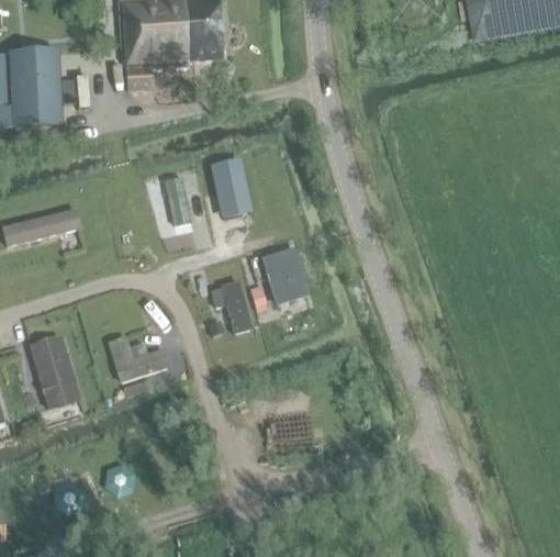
[(215,0),(148,0),(115,2),(119,49),(121,49),(122,70),(123,70),(124,89),(147,88),(146,68),(185,66),(185,62),(220,59),(216,0),(215,0)]
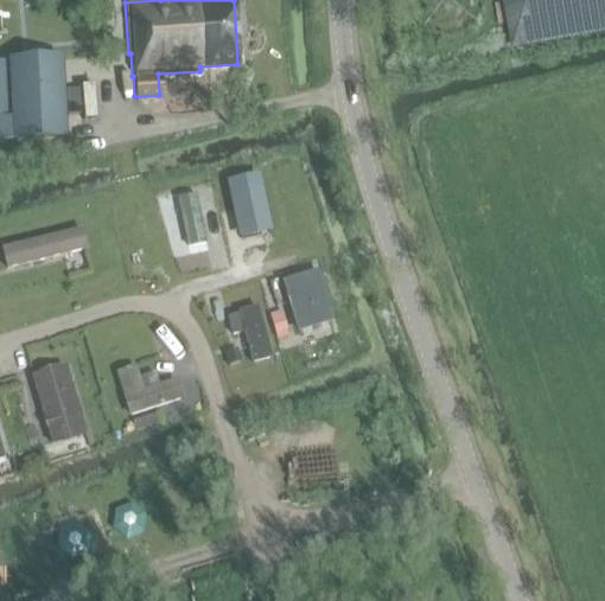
[(501,0),(509,46),(604,29),(604,0),(501,0)]
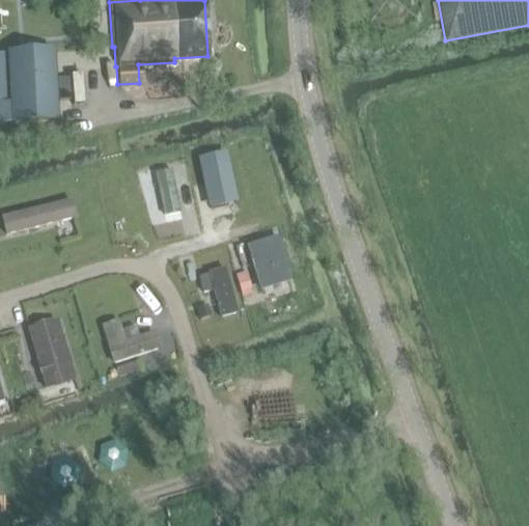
[(11,121),(53,119),(49,48),(7,50),(11,121)]
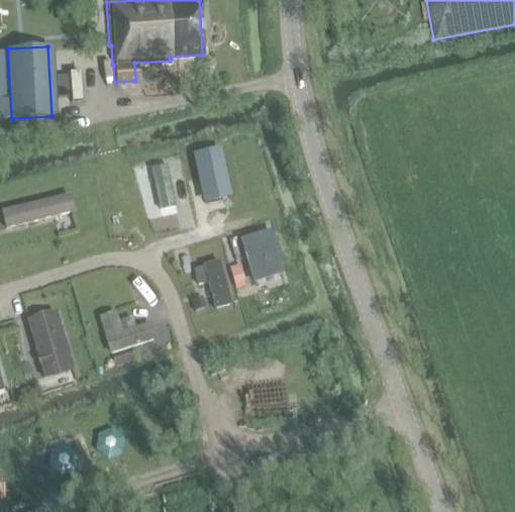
[(0,209),(5,227),(75,209),(70,190),(0,209)]
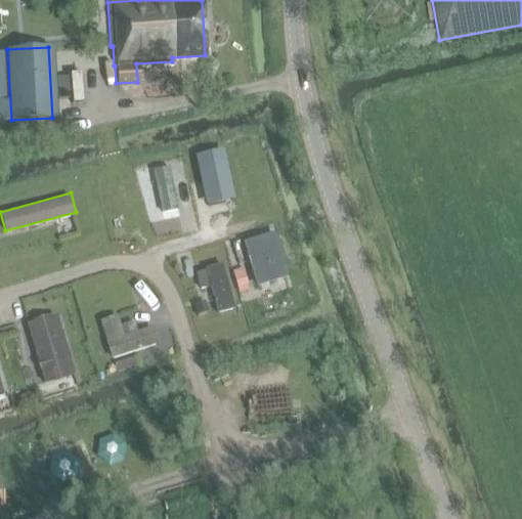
[(196,268),(202,286),(210,283),(218,309),(235,303),(221,260),(196,268)]
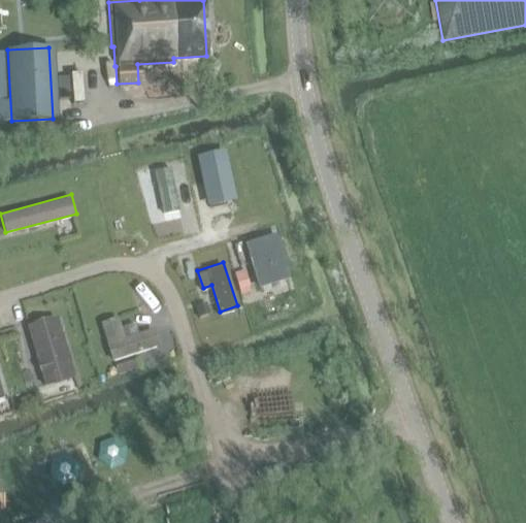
[(35,312),(45,352),(77,344),(67,303),(35,312)]
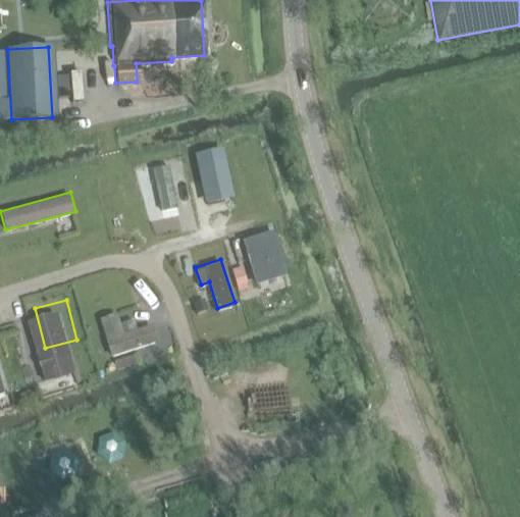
[(113,366),(139,359),(135,344),(157,339),(153,321),(137,325),(134,315),(119,318),(117,310),(100,315),(113,366)]
